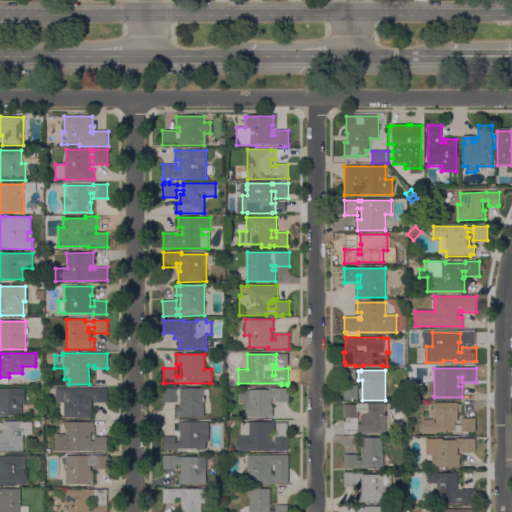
[(358,400),(344,400),(344,385),(358,385),(358,399),(358,400)]
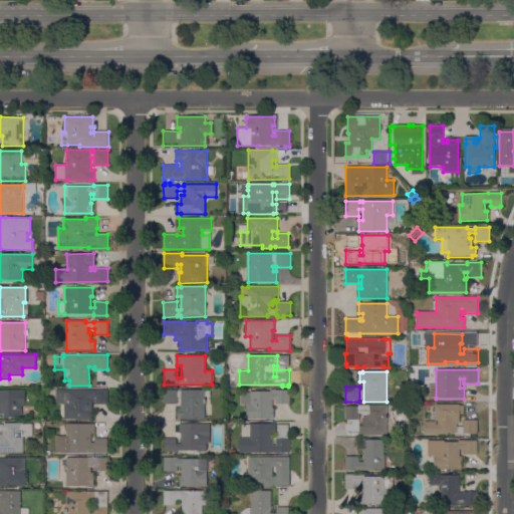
[(56,402),(56,390),(108,390),(108,405),(94,405),(94,403),(91,403),(91,420),(64,420),(64,406),(56,402)]
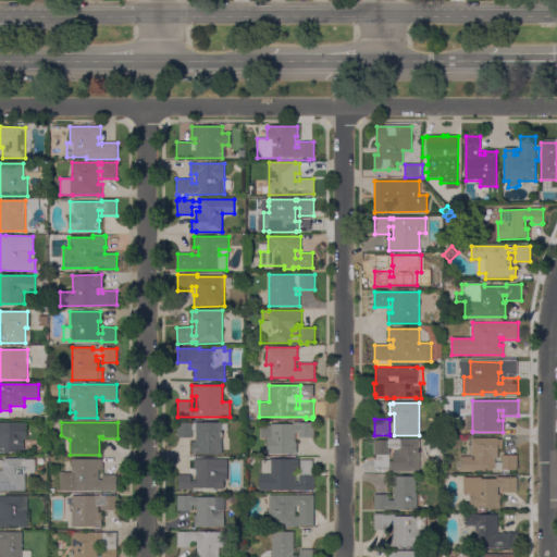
[(177,422),(193,422),(193,423),(196,423),(196,422),(222,422),(222,423),(227,423),(227,430),(222,430),(222,454),(193,454),(193,442),(196,442),(196,437),(193,437),(177,437),(177,422)]
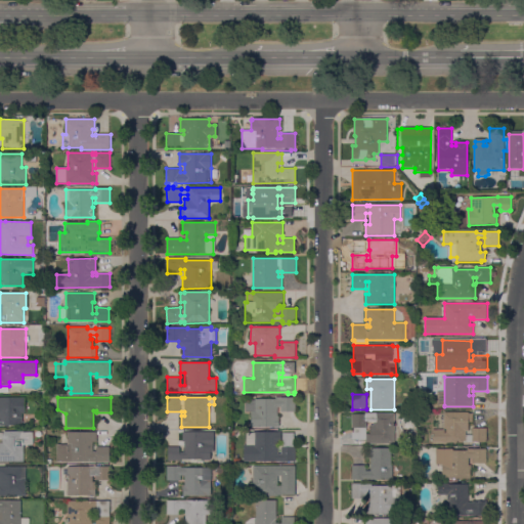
[(296,397),(296,411),(280,411),(280,406),(277,406),(277,417),(279,417),(279,427),(252,428),(251,411),(246,411),(246,400),(255,400),(255,399),(275,399),(275,397),(296,397)]
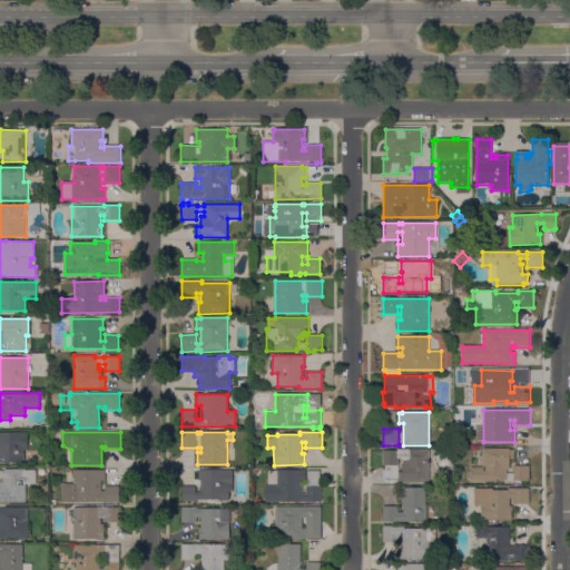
[(0,433),(28,433),(28,452),(25,452),(25,462),(10,462),(10,464),(6,464),(6,463),(0,462),(0,433)]
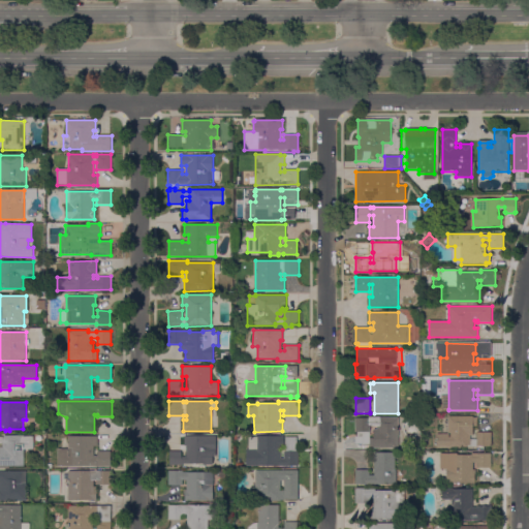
[(473,416),(473,417),(477,417),(477,426),(473,426),(473,433),(477,433),(477,432),(492,432),(492,446),(477,446),(477,445),(468,445),(468,446),(437,446),(437,434),(449,434),(448,416),(473,416)]
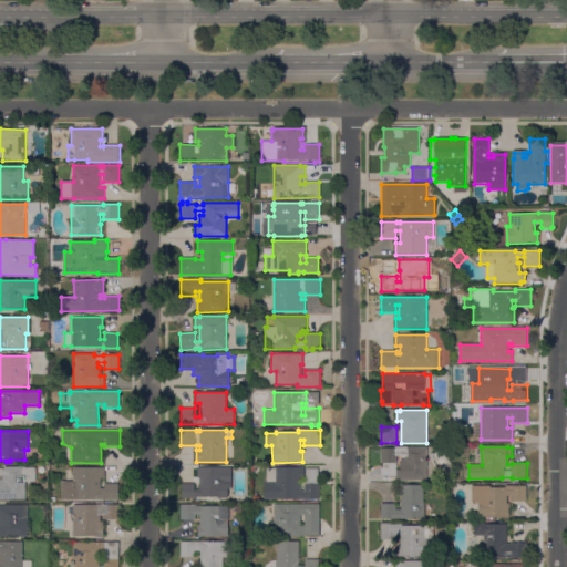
[(429,447),(429,457),(426,457),(426,461),(429,461),(429,464),(426,464),(426,481),(401,481),(401,480),(397,480),(397,475),(381,475),(381,468),(383,468),(383,463),(381,463),(381,449),(395,449),(395,447),(429,447)]
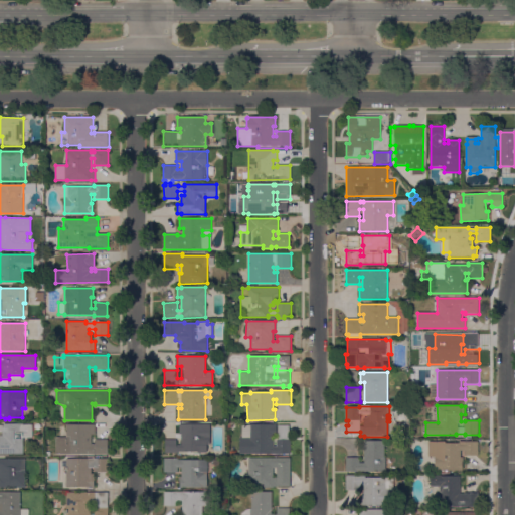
[(23,423),(24,424),(32,424),(32,437),(23,437),(23,454),(9,454),(9,456),(0,456),(0,425),(4,425),(4,423),(23,423)]
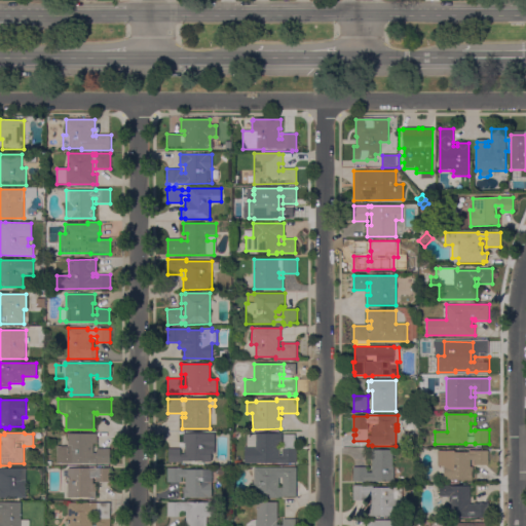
[(254,435),(254,433),(283,434),(283,445),(278,445),(278,455),(283,455),(283,449),(284,449),(284,435),(295,435),(295,449),(297,449),(297,463),(245,463),(245,447),(246,447),(247,444),(248,442),(249,440),(250,439),(252,435),(254,435)]
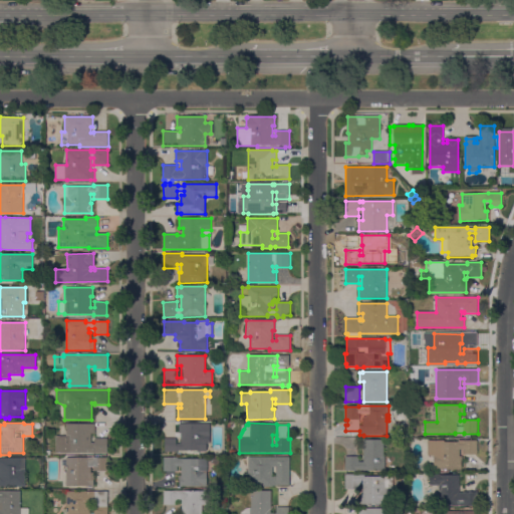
[(95,424),(95,434),(91,434),(91,443),(95,443),(95,438),(107,438),(107,453),(55,453),(55,437),(66,437),(66,424),(95,424)]
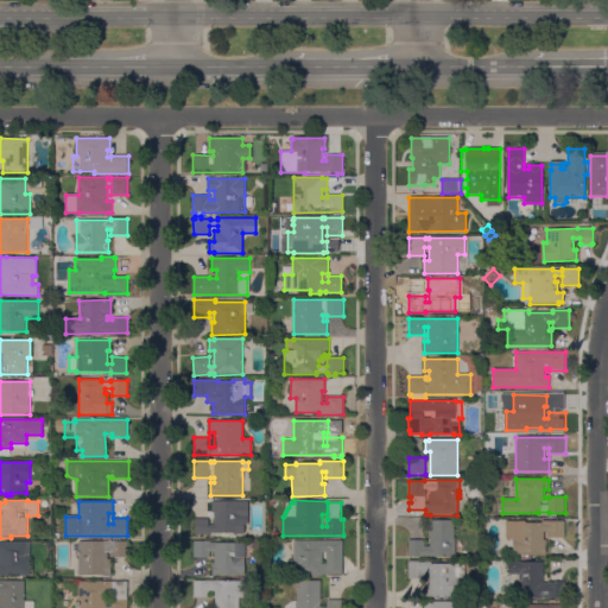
[(248,501),(248,520),(245,520),(245,533),(215,533),(215,532),(208,532),(208,534),(195,534),(195,518),(208,518),(208,525),(214,525),(214,512),(213,512),(213,501),(248,501)]
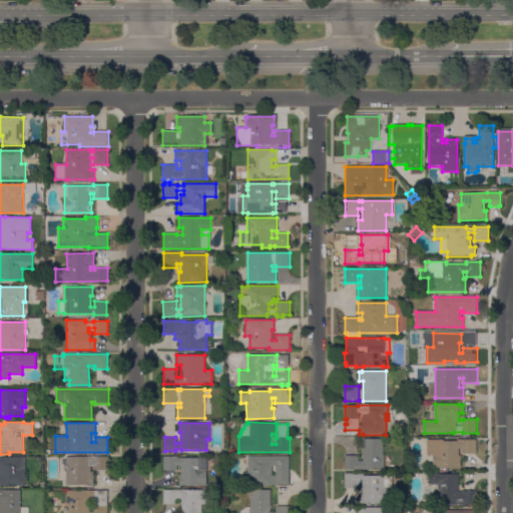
[(345,456),(359,456),(359,461),(363,461),(363,439),(383,439),(383,455),(392,455),(392,470),(345,469),(345,456)]
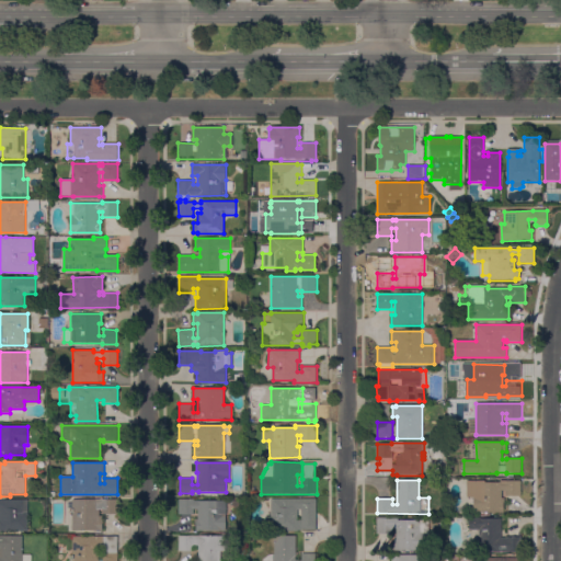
[(522,480),(522,496),(505,495),(505,490),(502,490),(502,497),(504,499),(504,513),(490,513),(490,516),(481,516),(481,513),(473,513),(474,497),(467,496),(467,480),(484,481),(484,482),(500,482),(500,480),(522,480)]
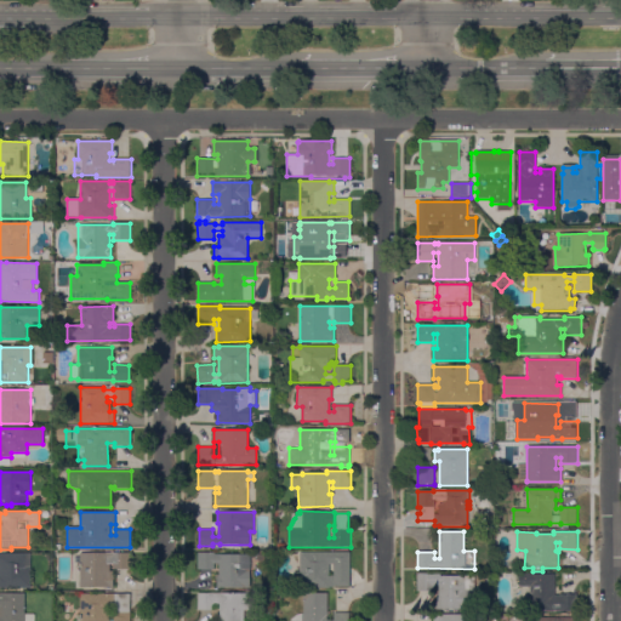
[(215,552),(215,569),(198,569),(198,553),(215,552)]
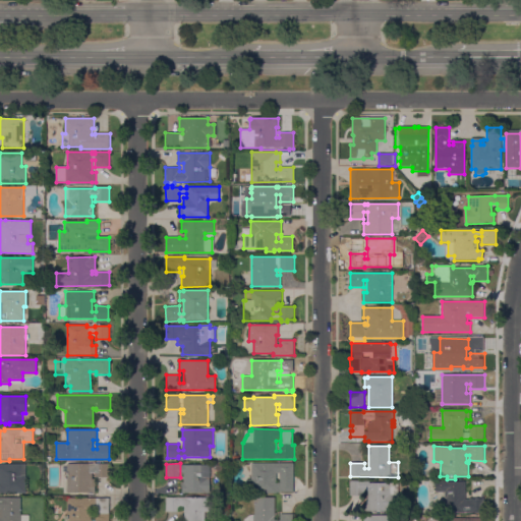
[(251,494),(251,485),(246,485),(246,479),(251,479),(251,463),(293,463),(293,491),(280,491),(280,494),(251,494)]
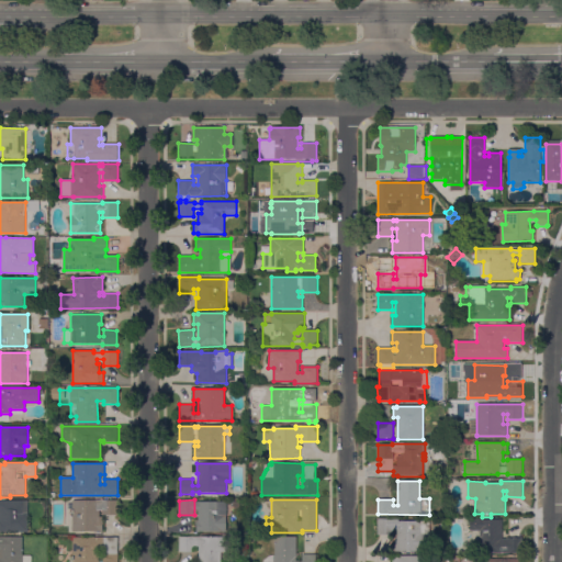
[(0,501),(27,501),(27,531),(0,531),(0,501)]
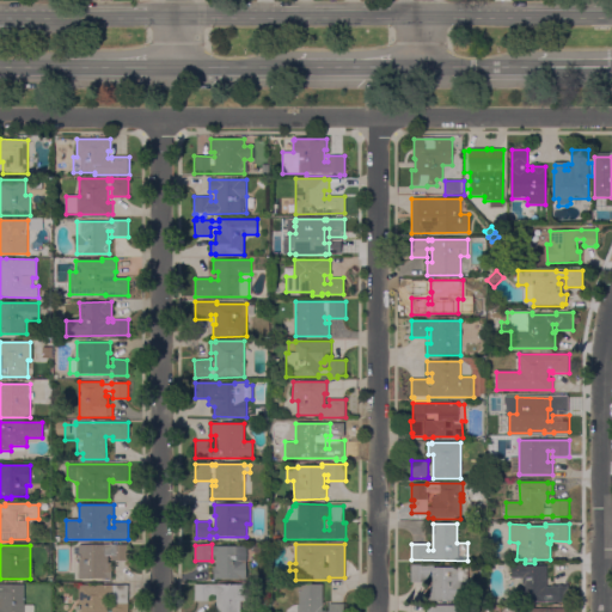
[(128,545),(128,561),(112,561),(112,557),(109,557),(109,563),(112,563),(112,580),(108,580),(108,579),(79,579),(79,545),(128,545)]
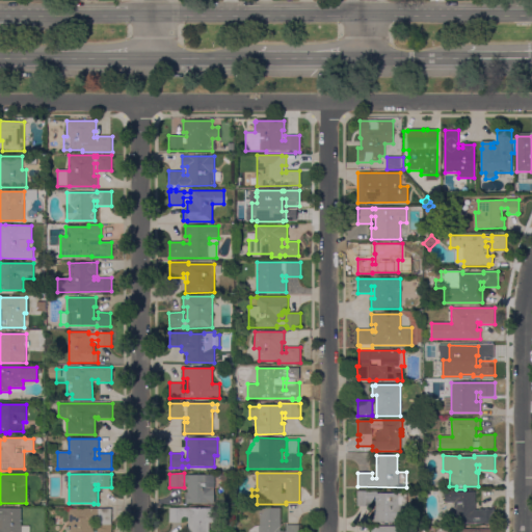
[(187,475),(214,475),(215,503),(186,503),(186,493),(187,493),(187,475)]
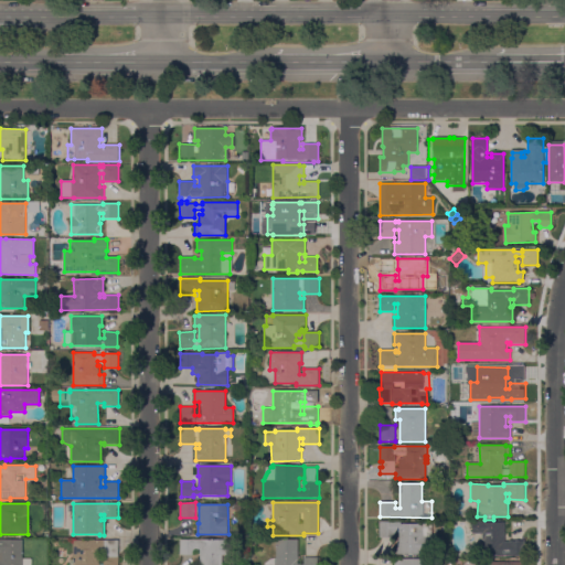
[(432,524),(432,539),(427,539),(427,554),(397,554),(396,544),(398,544),(398,540),(400,540),(400,532),(395,532),(395,537),(380,537),(380,522),(382,522),(382,521),(391,521),(391,522),(401,522),(401,524),(432,524)]
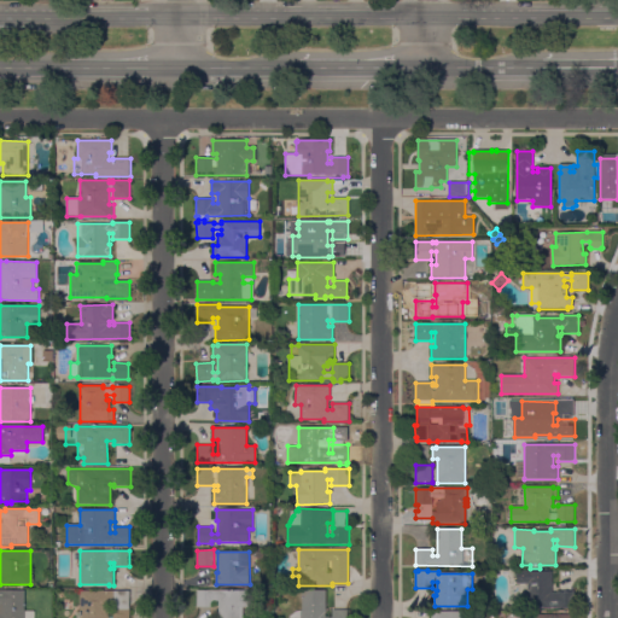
[(552,593),(560,593),(560,590),(573,590),(573,608),(519,608),(519,583),(517,583),(517,571),(552,571),(552,593)]
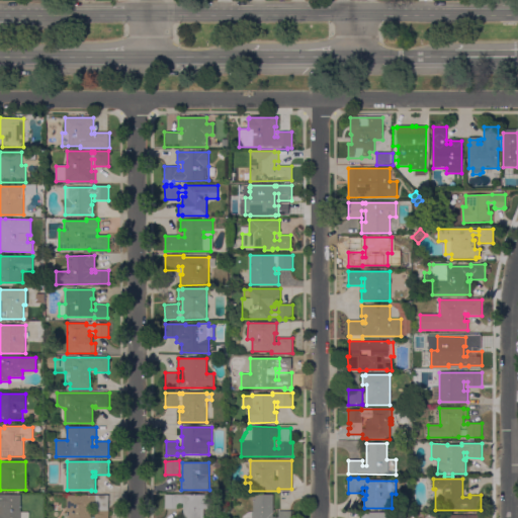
[(21,512),(29,512),(29,517),(0,517),(0,495),(21,495),(21,512)]
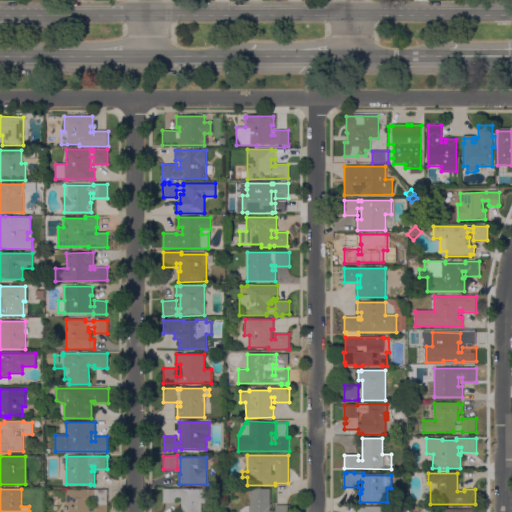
[(66,511),(66,489),(107,489),(107,511),(66,511)]
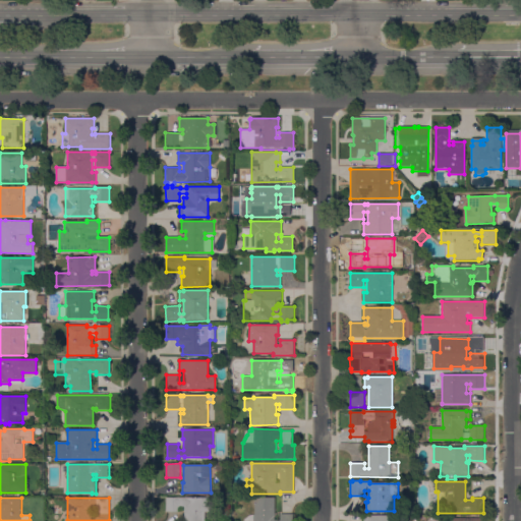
[(184,520),(184,506),(179,506),(179,512),(166,512),(166,498),(212,498),(212,499),(217,499),(217,512),(206,512),(206,520),(184,520)]
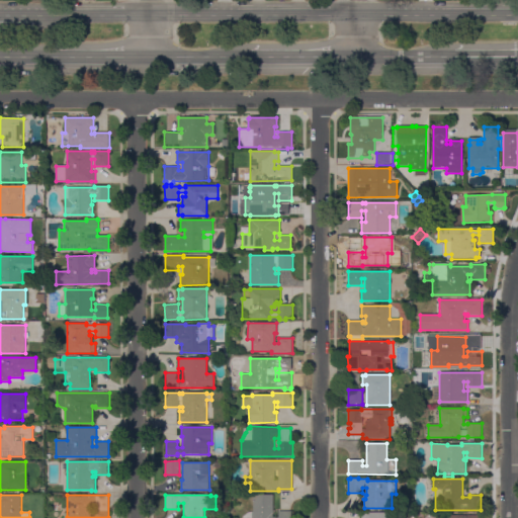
[(252,512),(253,512),(253,495),(273,495),(273,513),(278,513),(278,511),(291,510),(291,517),(243,517),(244,516),(249,513),(252,512)]
